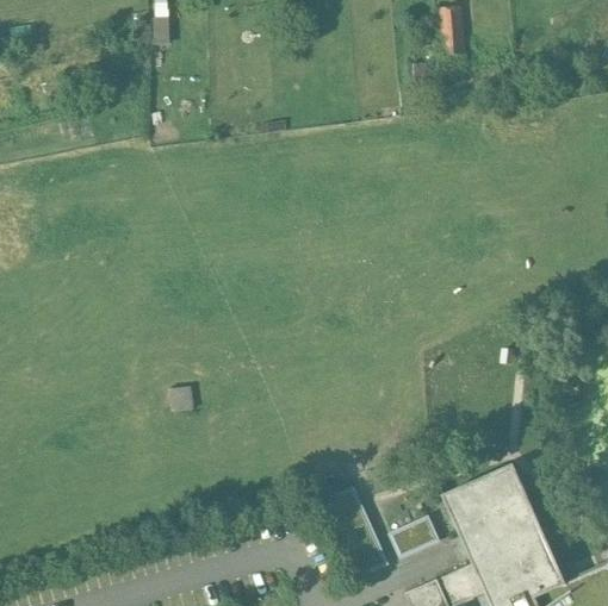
[(458,6),(439,7),(444,54),(445,54),(445,58),(450,57),(451,64),(463,63),(458,6)]
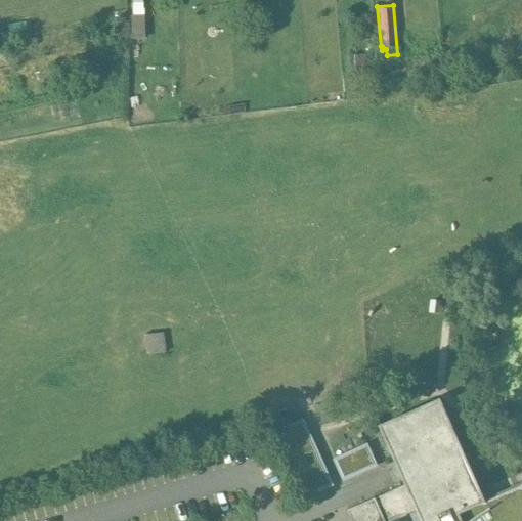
[(441,300),(430,298),(428,311),(440,312),(441,300)]
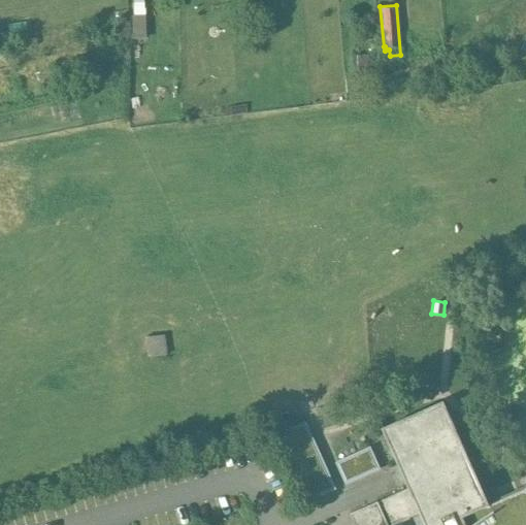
[(162,332),(140,335),(143,356),(165,353),(162,332)]
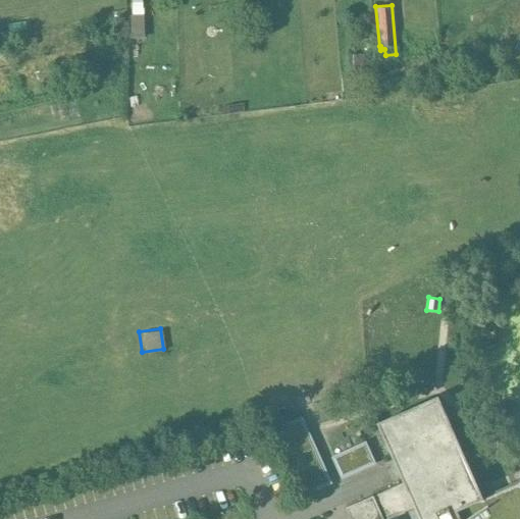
[(396,469),(402,481),(413,506),(418,518),(457,518),(455,512),(483,499),(437,397),(376,424),(396,469)]
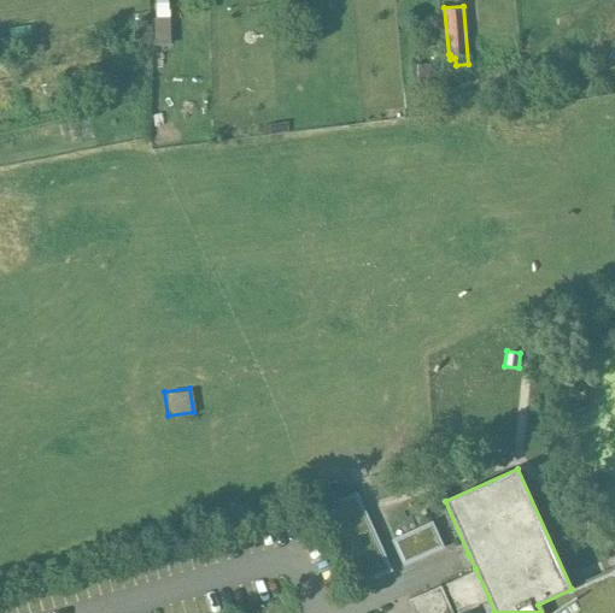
[(387,569),(355,494),(328,506),(359,581),(387,569)]
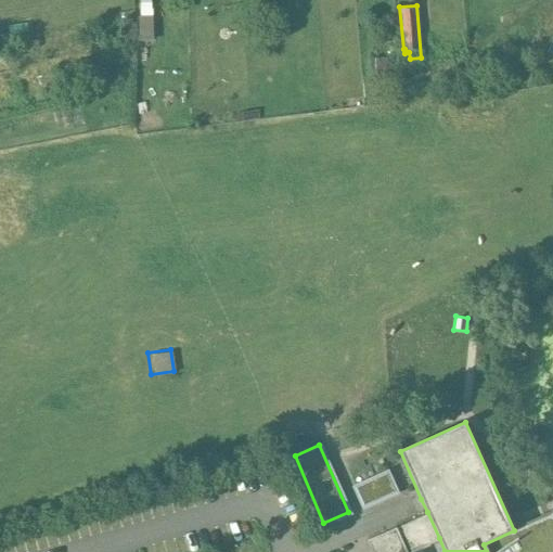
[(388,471),(354,486),(362,506),(397,492),(388,471)]
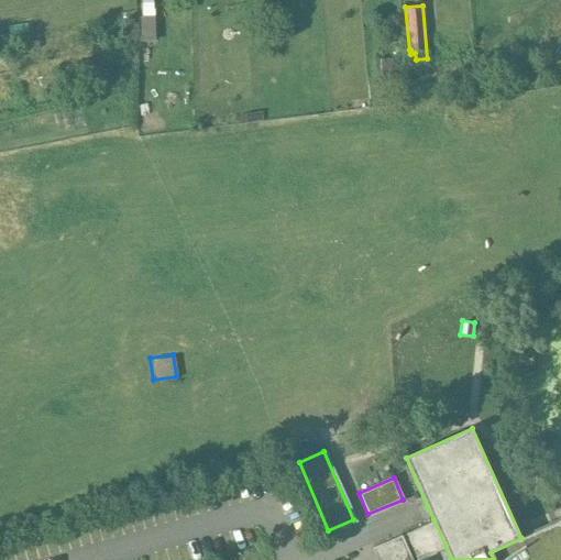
[(378,559),(413,559),(446,546),(433,519),(373,547),(378,559)]
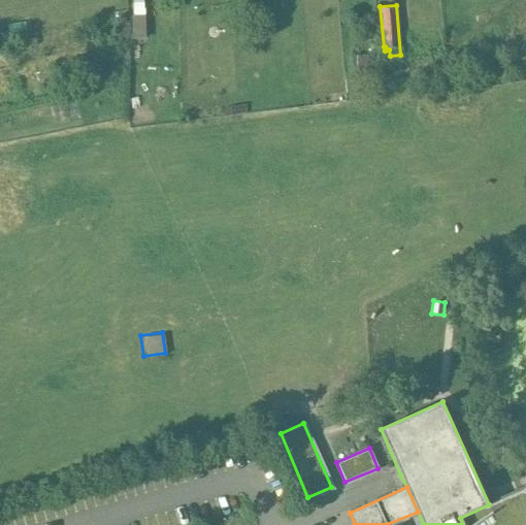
[(525,524),(525,487),(489,504),(460,518),(462,524),(525,524)]
